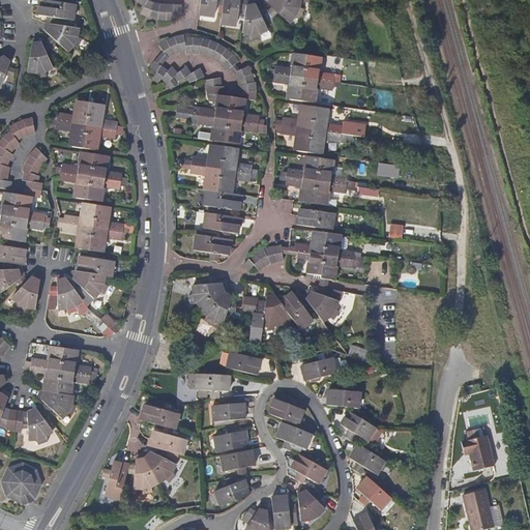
[(47,24),(55,25),(55,18),(72,21),(74,12),(69,11),(70,4),(41,0),(40,0),(38,0),(38,7),(40,7),(39,16),(48,17),(47,24)]
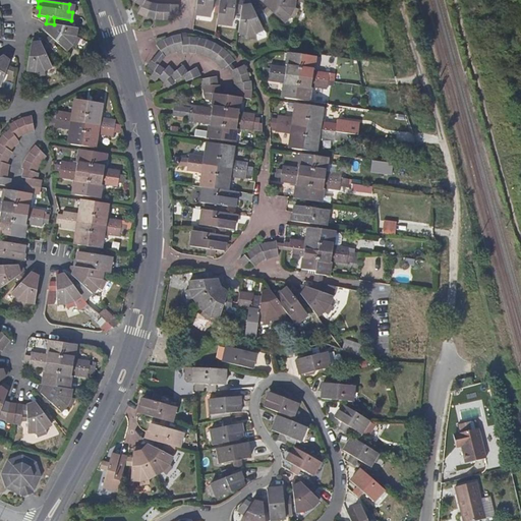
[(147,16),(151,2),(146,0),(145,0),(142,5),(138,12),(147,16)]
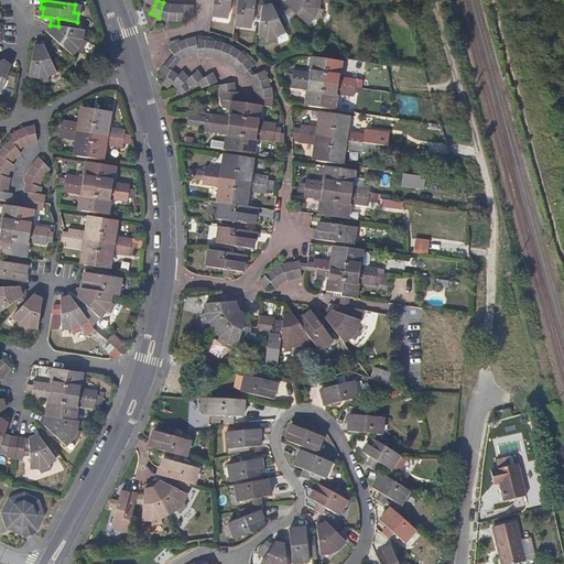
[(214,0),(213,9),(220,11),(219,15),(229,17),(230,0),(214,0)]
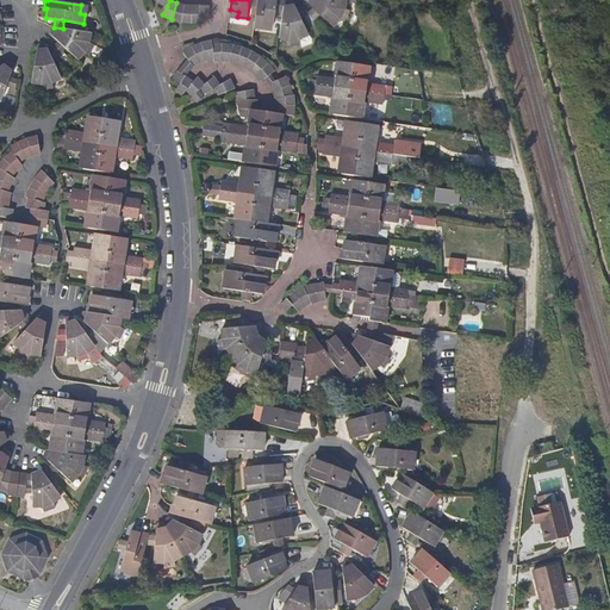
[(284,10),(285,0),(281,0),(257,0),(255,22),(263,22),(262,26),(272,29),(275,8),(284,10)]
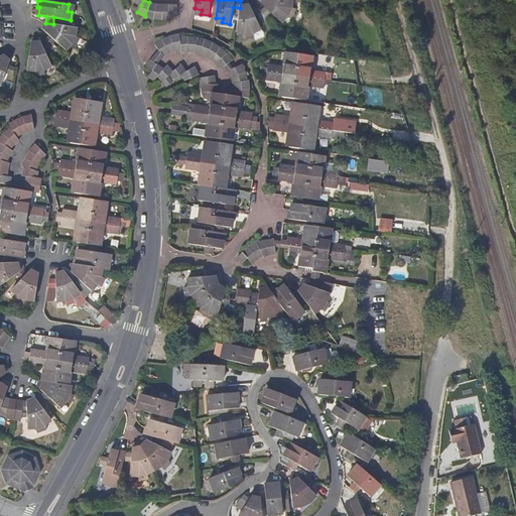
[(262,11),(261,10),(257,5),(251,8),(247,0),(241,0),(240,8),(236,31),(244,32),(245,37),(254,36),(253,31),(260,28),(255,15),(262,11)]
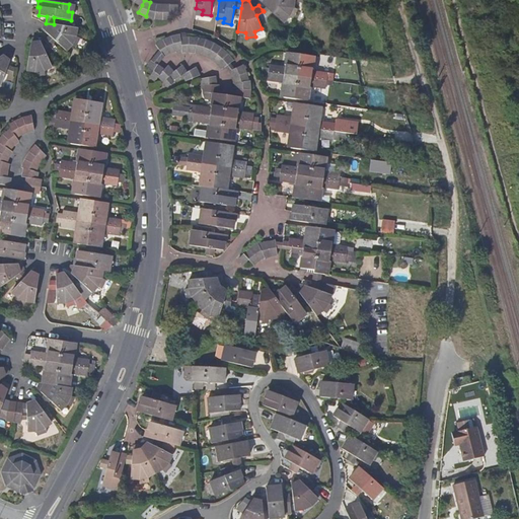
[(263,10),(264,11),(268,17),(273,11),(284,20),(289,15),(293,17),(297,8),(293,6),(293,0),(260,0),(261,0),(267,5),(263,10)]
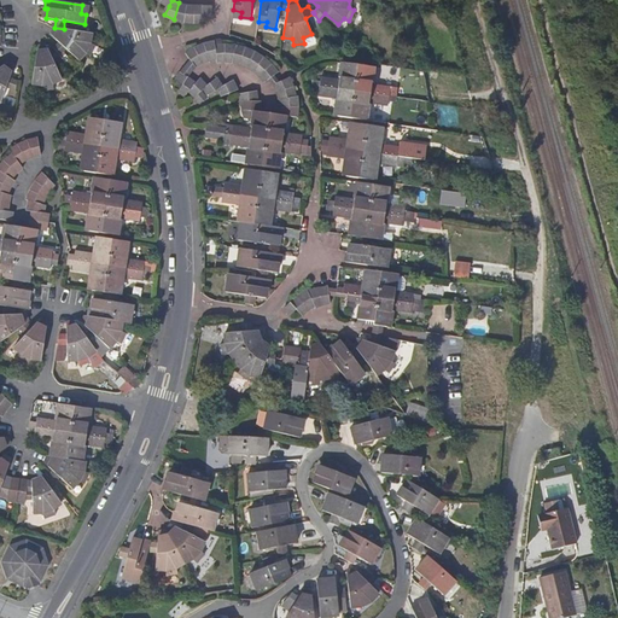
[(186,4),(179,3),(174,19),(185,22),(186,4)]
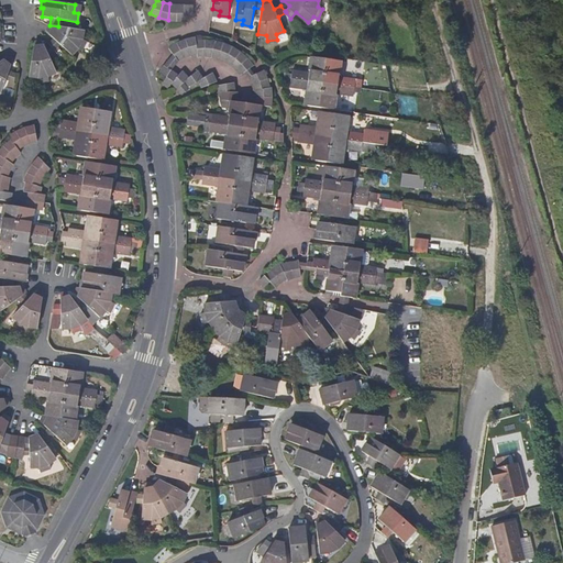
[(52,48),(54,51),(61,44),(72,55),(77,48),(83,51),(86,42),(81,40),(83,31),(58,26),(50,25),(46,31),(54,39),(48,44),(52,48)]
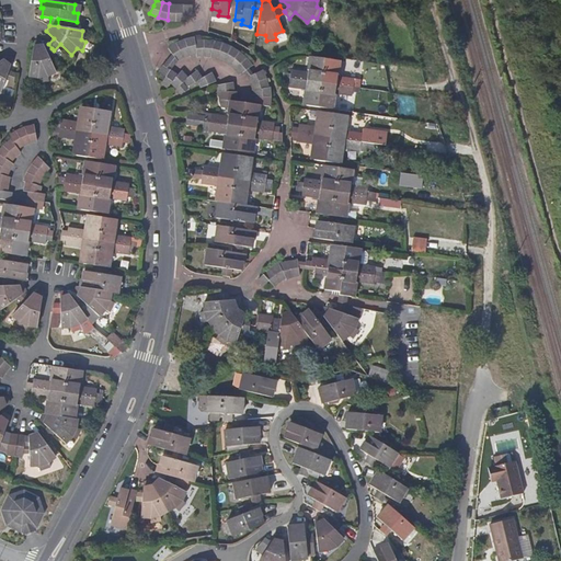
[(190,55),(197,54),(195,42),(194,38),(185,41),(190,55)]
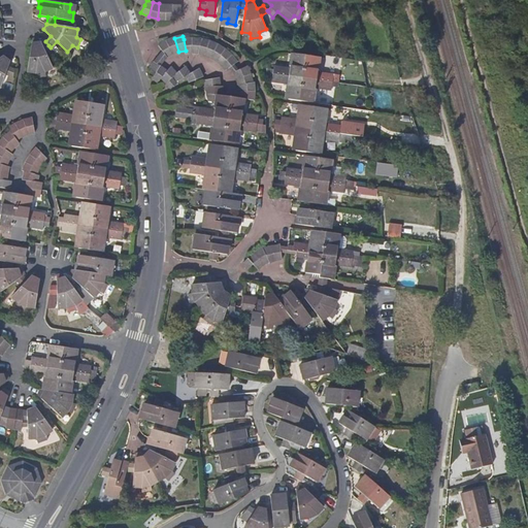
[(174,38),(166,41),(173,55),(178,52),(174,38)]
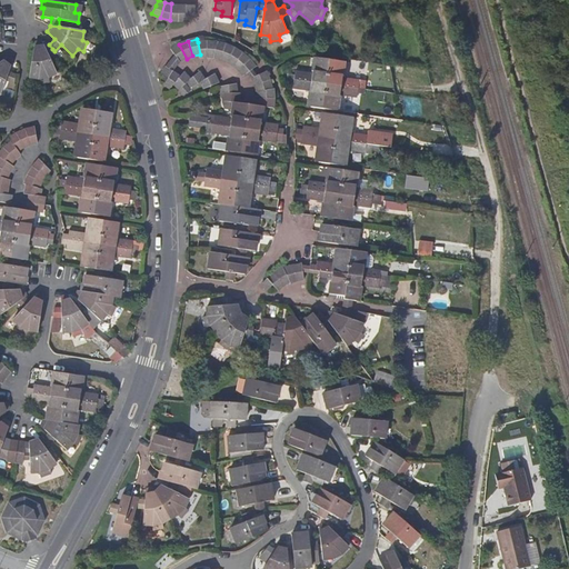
[(208,41),(198,42),(200,55),(201,58),(208,57),(208,41)]
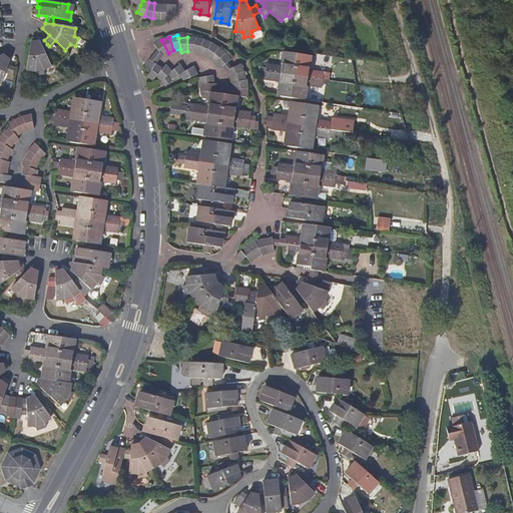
[(195,38),(187,37),(187,51),(193,52),(195,38)]
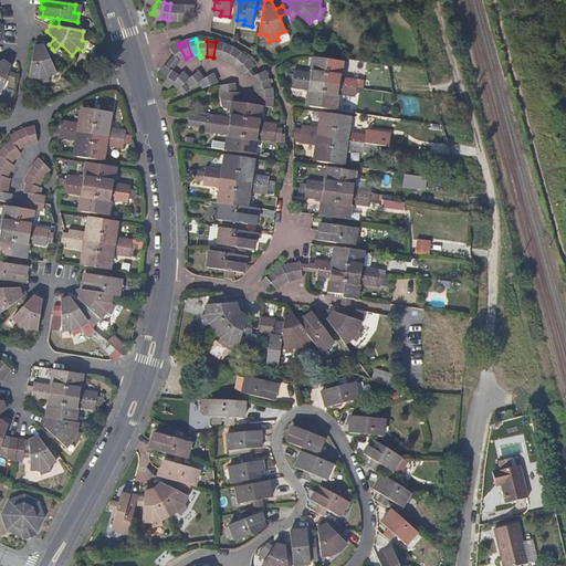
[(58,55),(54,51),(52,49),(46,51),(43,43),(41,42),(35,42),(30,76),(39,79),(39,83),(50,82),(49,76),(56,72),(50,59),(58,55)]
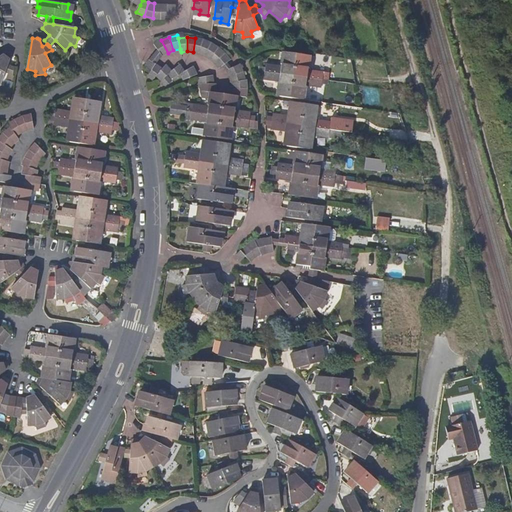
[(200,53),(204,40),(195,38),(193,52),(200,53)]
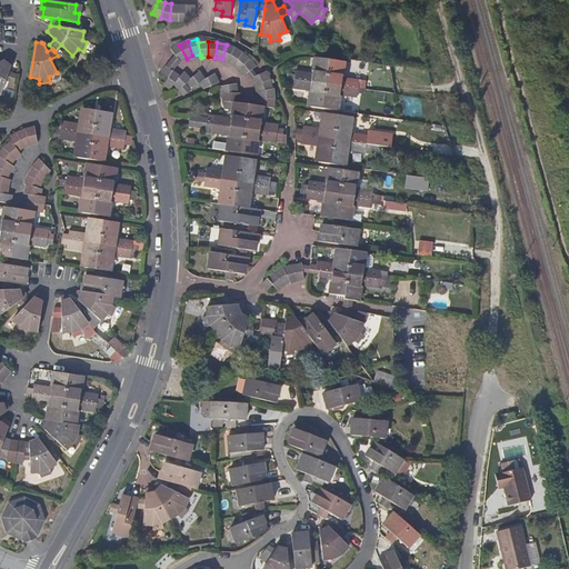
[(187,59),(179,45),(171,49),(180,62),(187,59)]
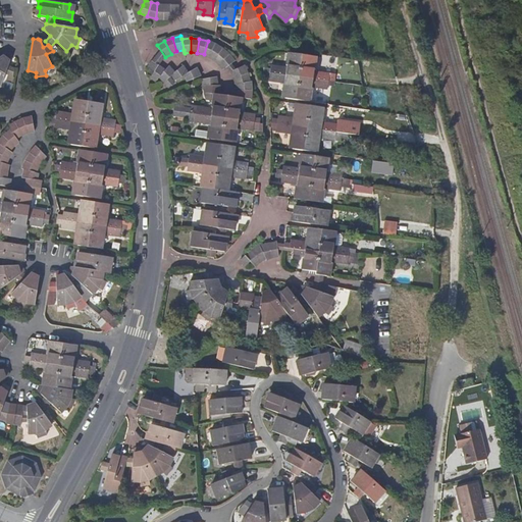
[(215,45),(208,41),(204,54),(209,57),(215,45)]
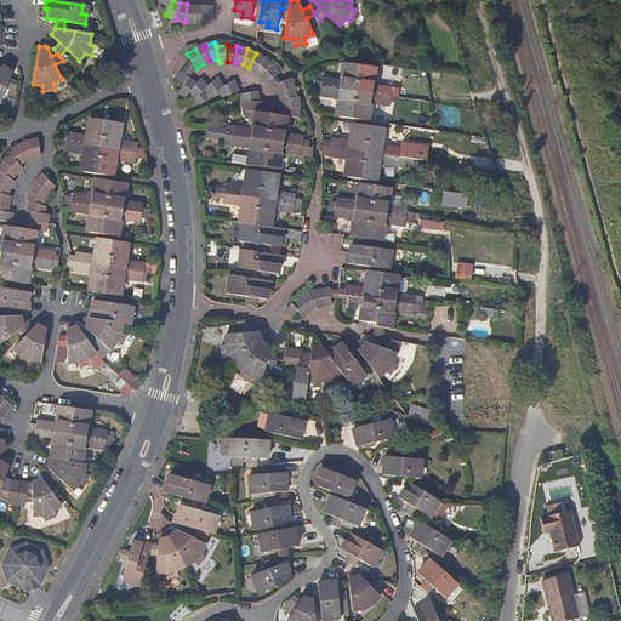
[(255,73),(266,58),(256,53),(249,68),(255,73)]
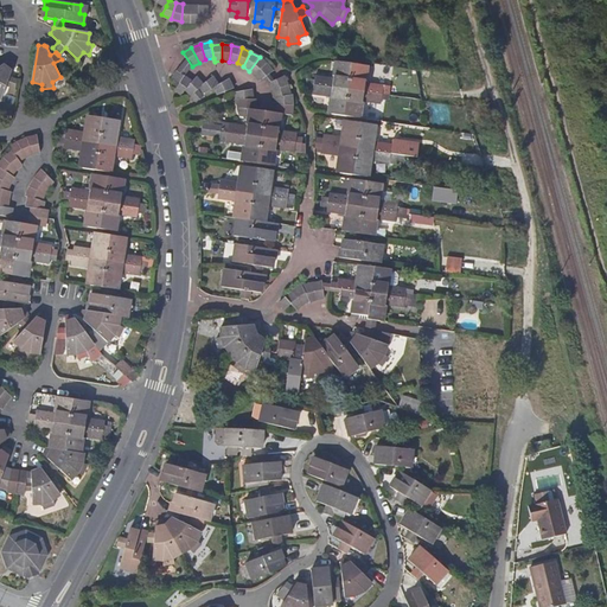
[(255,76),(267,63),(260,57),(249,71),(255,76)]
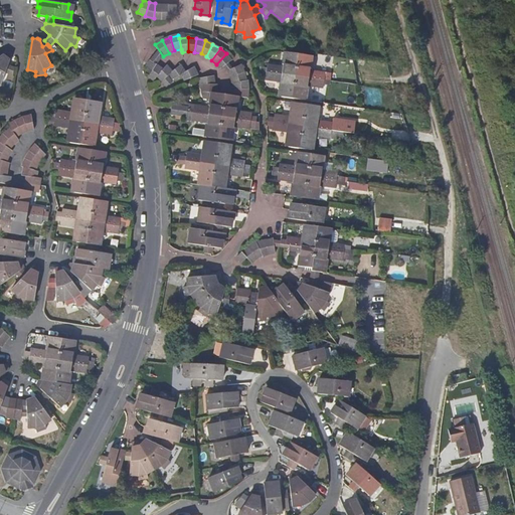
[(0,55),(0,86),(5,72),(12,75),(13,67),(7,65),(11,56),(10,56),(5,52),(0,55)]
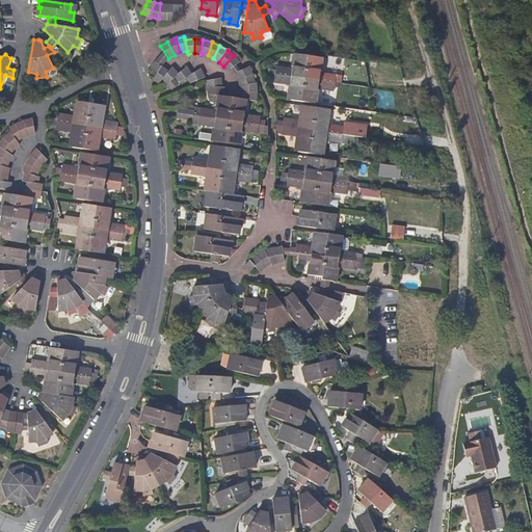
[(306,79),(309,56),(297,54),(296,61),(294,61),(293,69),(276,67),(275,71),(270,70),(269,74),(306,79)]
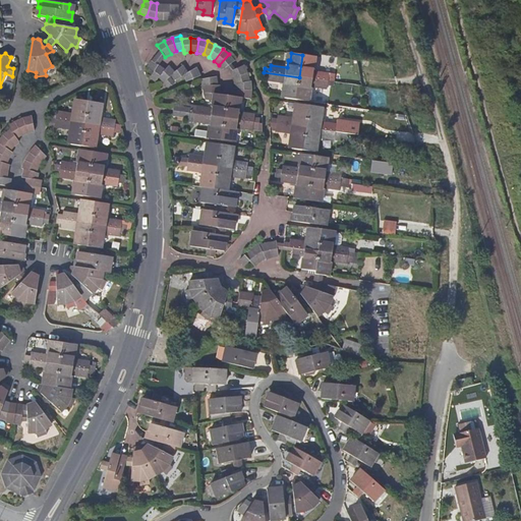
[(235,61),(229,54),(219,65),(223,69),(235,61)]
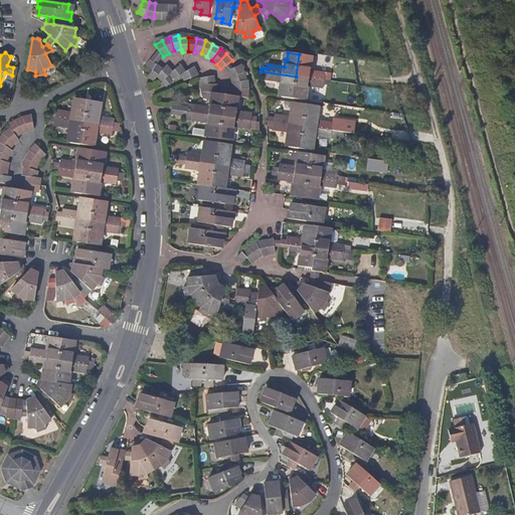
[(296,76),(330,81),(330,77),(325,76),(326,72),(310,70),(310,63),(308,62),(309,55),(299,54),(296,76)]
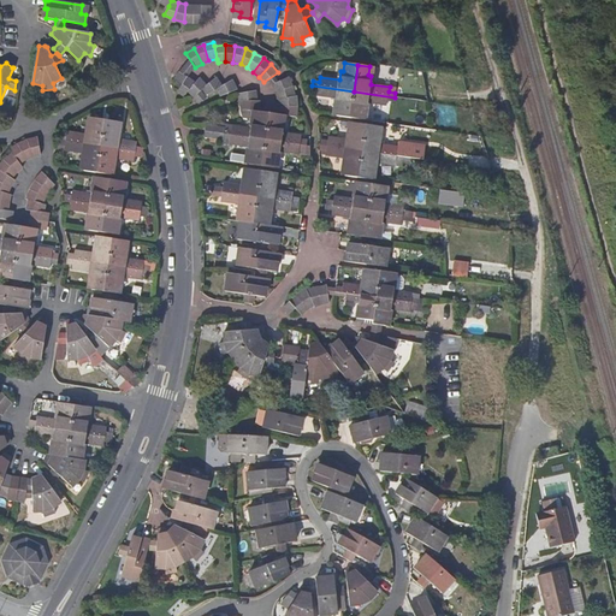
[(175,80),(183,84),(188,77),(179,72),(175,80)]
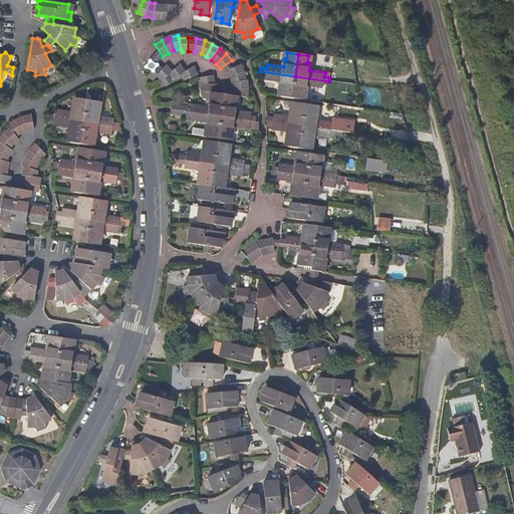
[(154,80),(157,76),(163,69),(157,64),(153,70),(149,76),(154,80)]
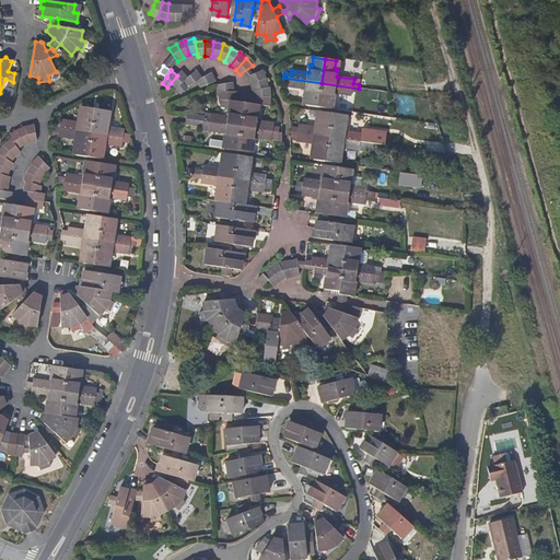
[(248,78),(251,83),(266,79),(263,70),(248,78)]
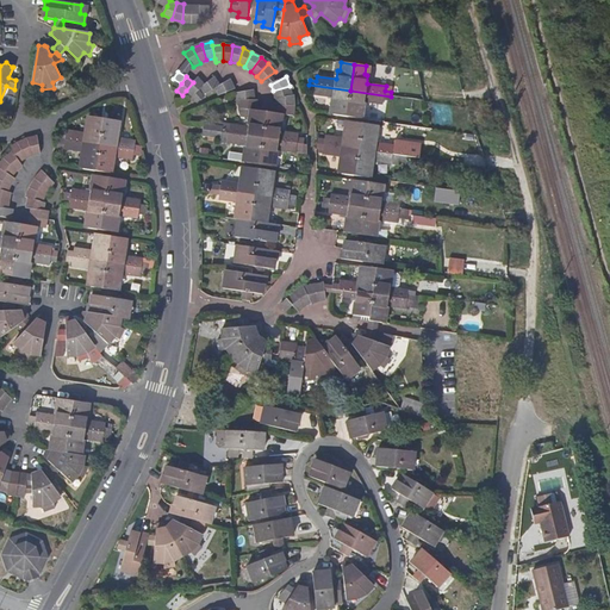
[(201,88),(205,85),(198,78),(193,82),(186,91),(192,95),(199,91),(201,88)]
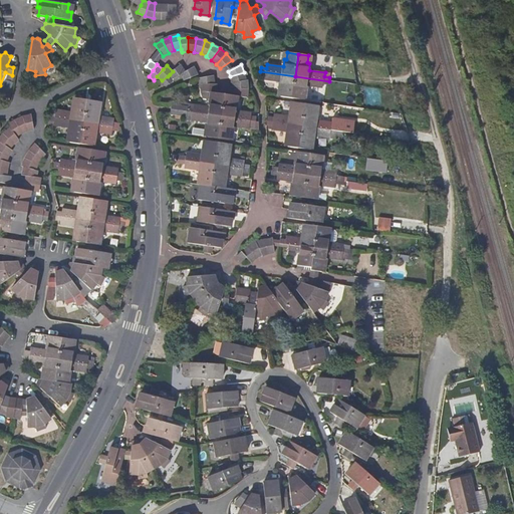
[(174,79),(182,74),(186,72),(181,65),(173,71),(170,74),(174,79)]
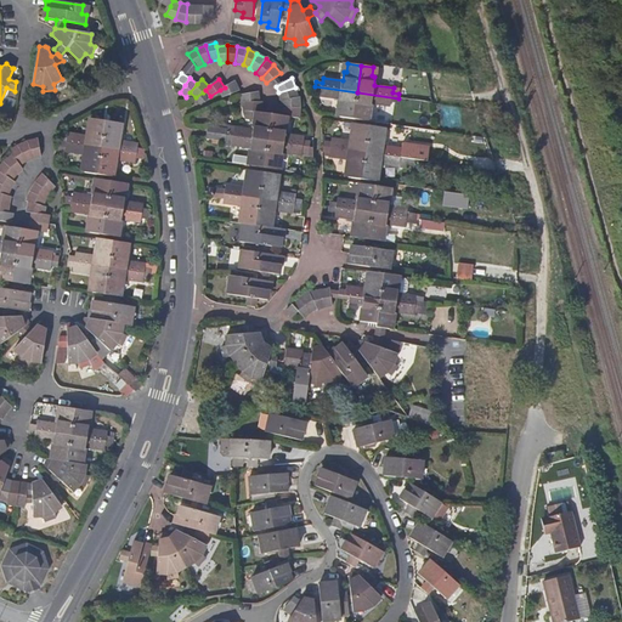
[(236,82),(225,88),(220,90),(224,97),(239,91),(236,82)]
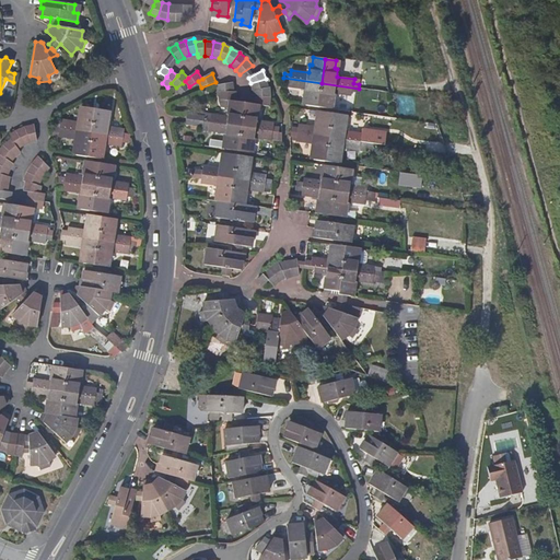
[(317,107),(322,83),(283,78),(283,82),(289,83),(289,86),(305,90),(304,97),(307,98),(306,105),(317,107)]
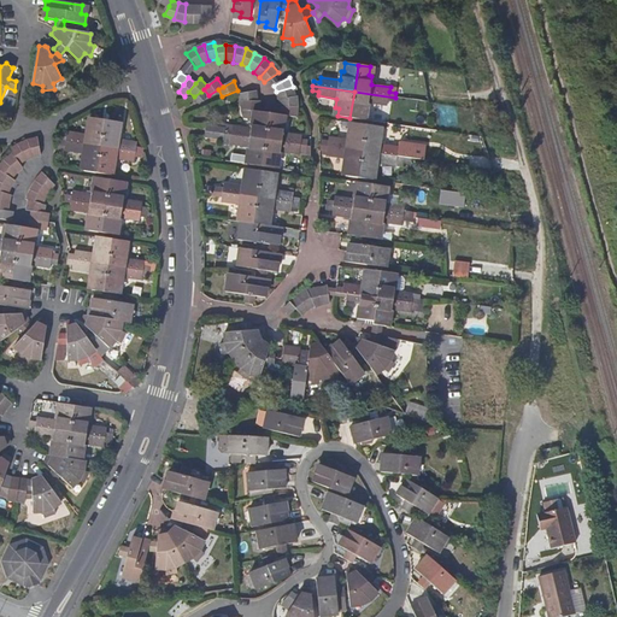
[(295,97),(293,87),(276,92),(278,99),(280,99),(295,97)]
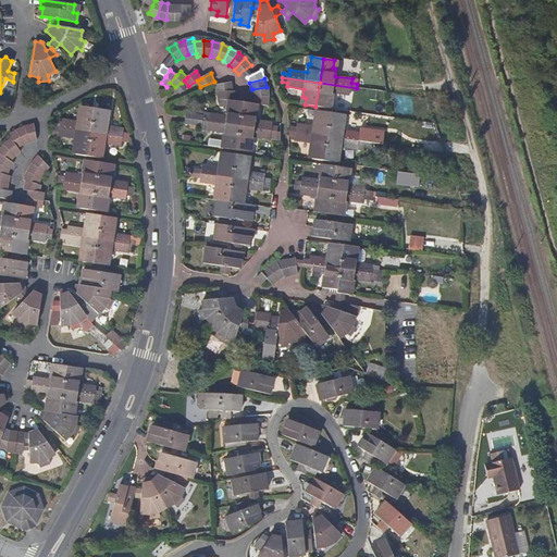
[(219,91),(232,91),(231,82),(217,85),(217,91),(219,91)]
